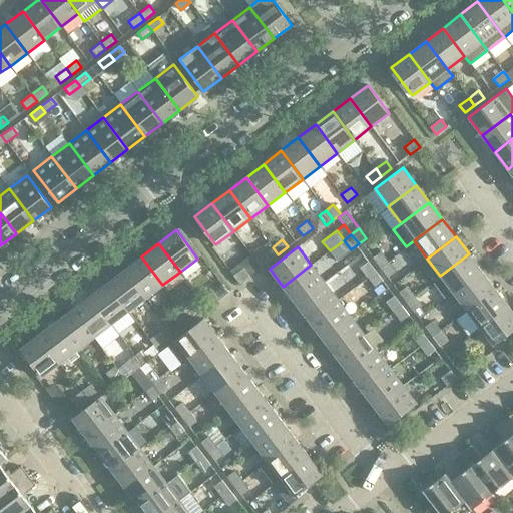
[(278,254),(273,247),(263,254),(268,262),(278,254)]
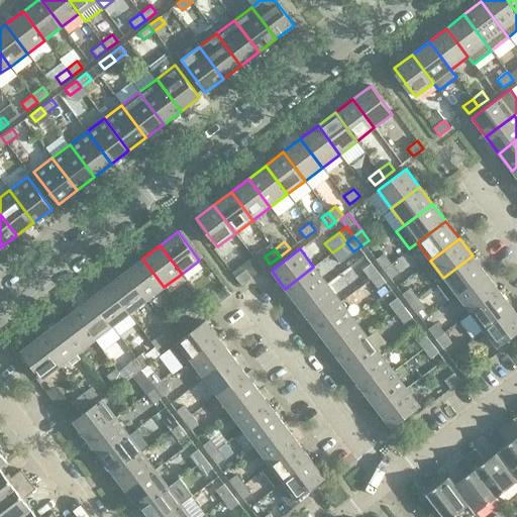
[(383,253),(375,260),(383,270),(390,264),(383,253)]
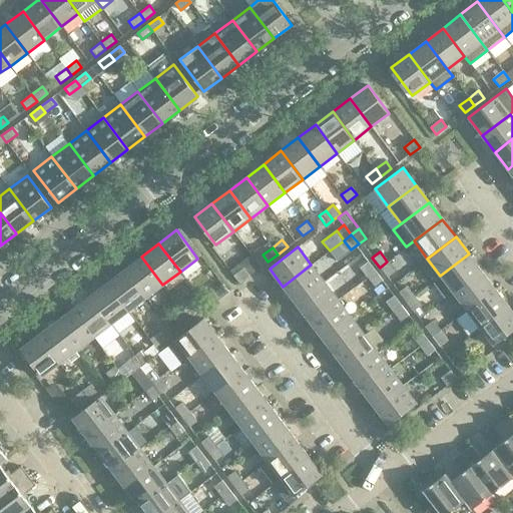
[(482,272),(469,253),(440,276),(432,282),(445,299),(453,293),(482,272)]
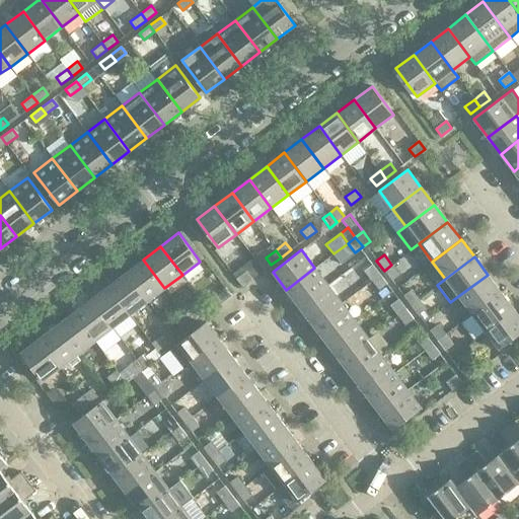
[(164,288),(143,260),(126,273),(147,301),(164,288)]
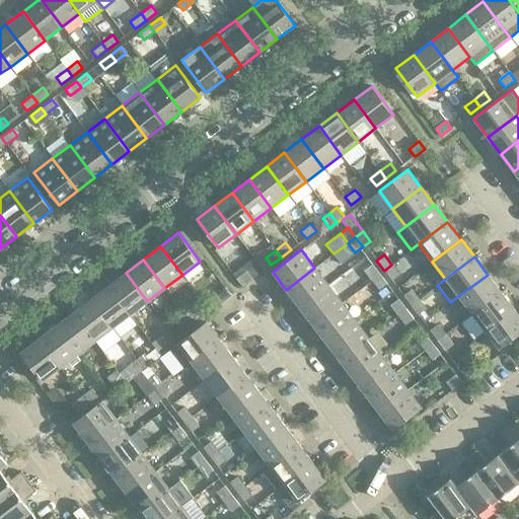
[(379,274),(372,265),(364,270),(372,280),(379,274)]
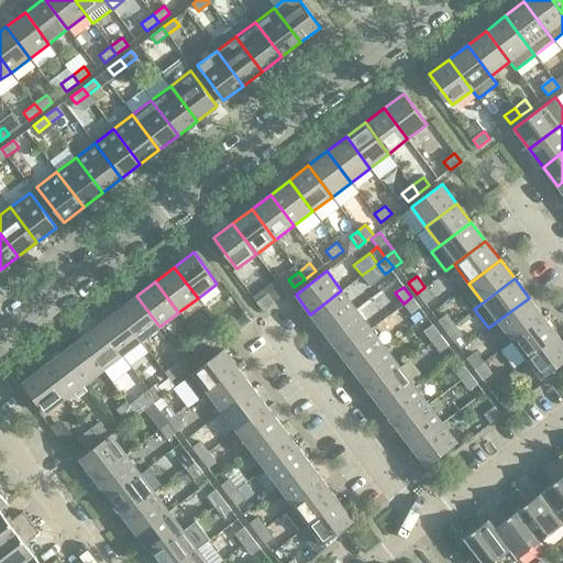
[(433,298),(424,287),(417,294),(424,304),(433,298)]
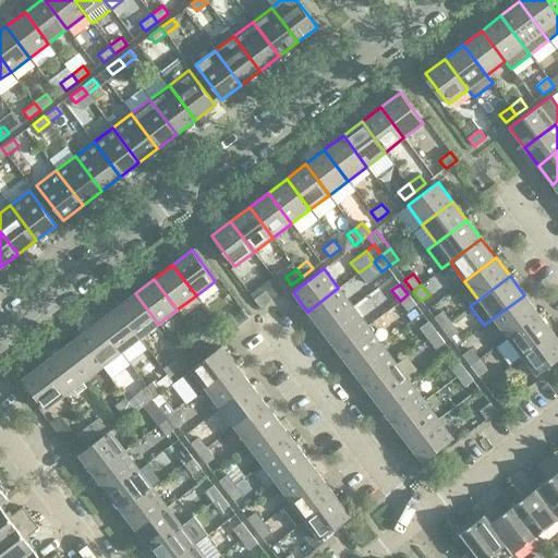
[(352,306),(338,288),(307,312),(322,330),(352,306)]
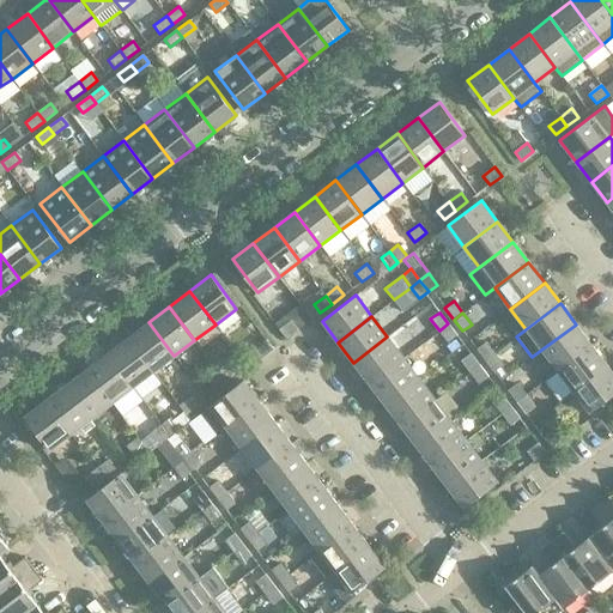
[(280,329),(286,339),(298,329),(291,321),(280,329)]
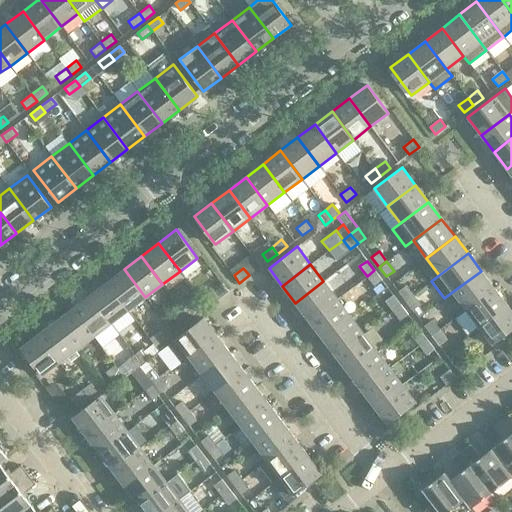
[(145,297),(124,269),(107,282),(128,310),(145,297)]
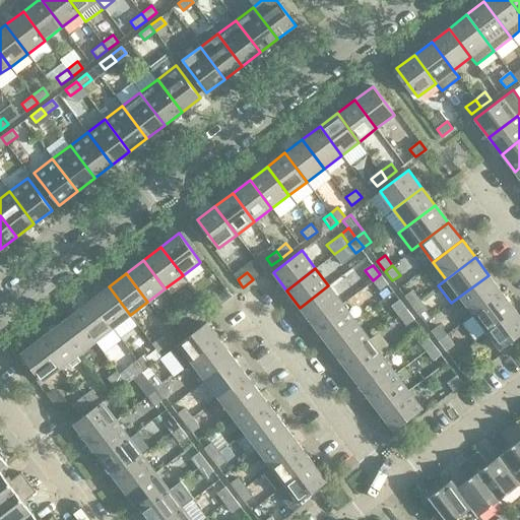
[(387,284),(380,274),(373,280),(380,290),(387,284)]
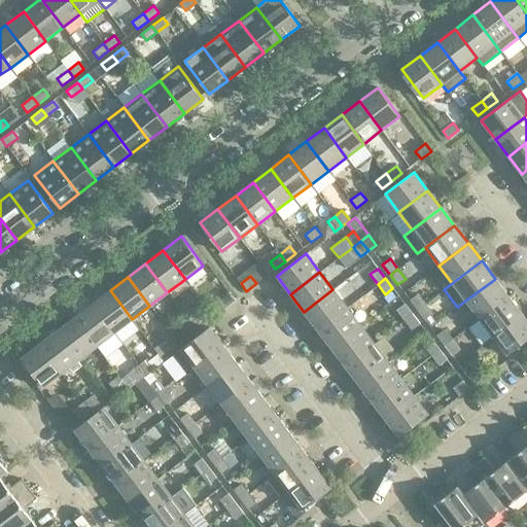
[(508,296),(495,279),(465,301),(479,318),(508,296)]
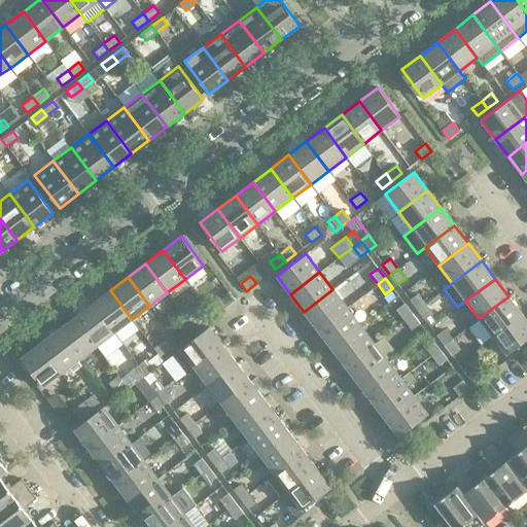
[(347,308),(332,289),(304,312),(317,329),(347,308)]
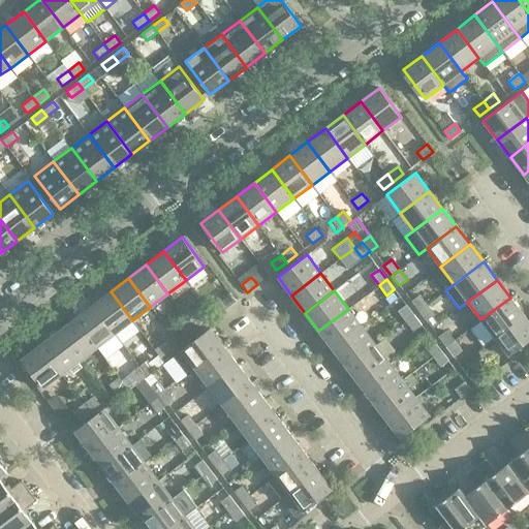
[(132,320),(111,291),(92,305),(115,334),(132,320)]
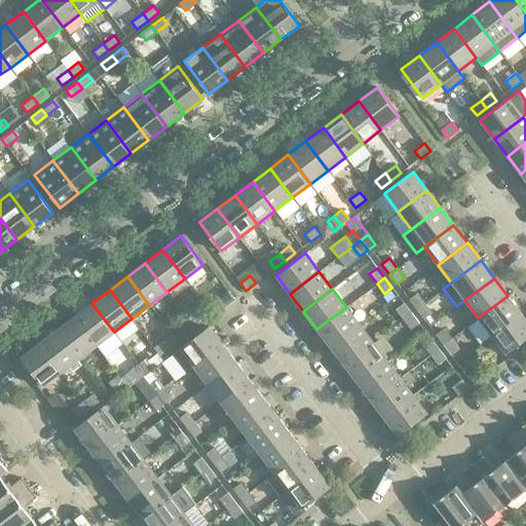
[(234,299),(228,292),(218,299),(224,307),(234,299)]
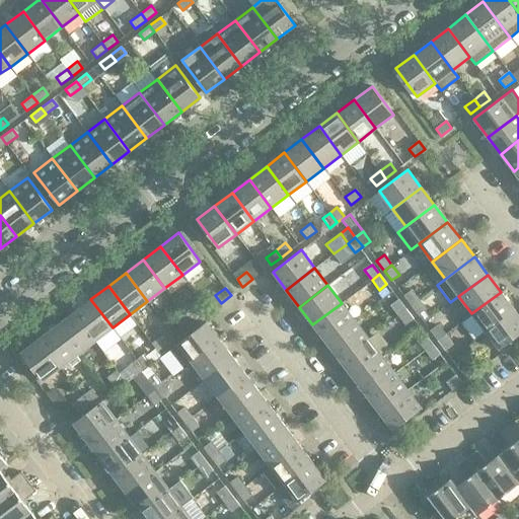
[(411,290),(403,295),(411,305),(418,299),(411,290)]
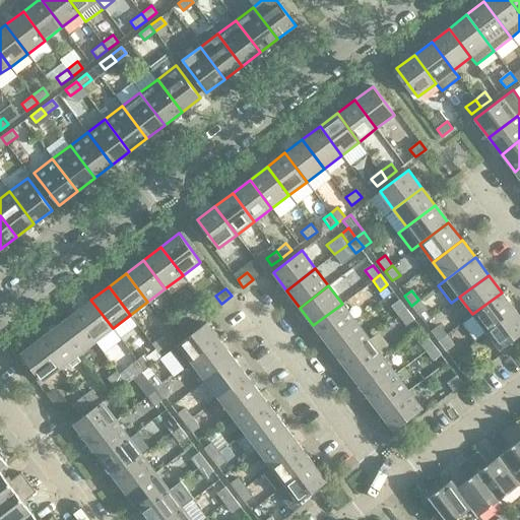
[(515,310),(502,293),(472,314),(486,331),(515,310)]
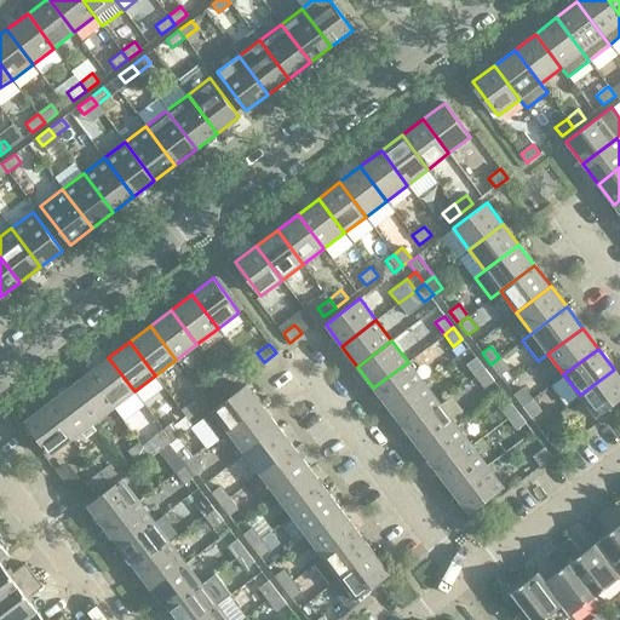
[(144,406),(135,391),(108,357),(87,373),(114,407),(124,422),(144,406)]
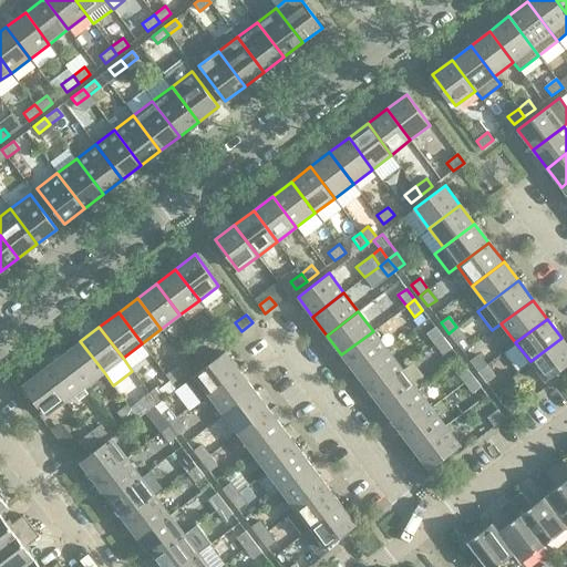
[(443,338),(435,327),(426,333),(435,343),(443,338)]
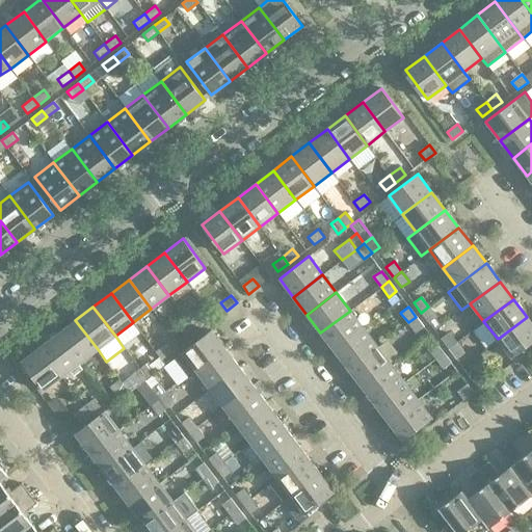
[(436,317),(428,307),(421,313),(428,323),(436,317)]
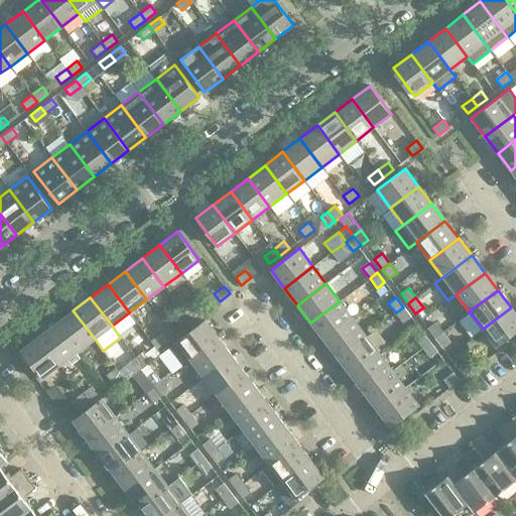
[(353,318),(340,301),(310,323),(324,340),(353,318)]
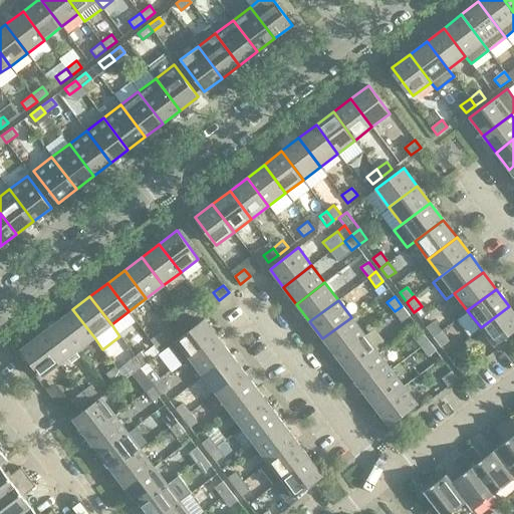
[(409,315),(402,306),(395,311),(402,321),(409,315)]
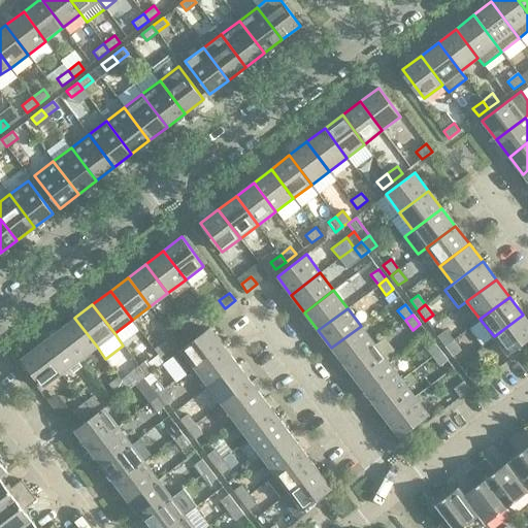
[(527,339),(527,321),(523,315),(494,336),(507,355),(527,339)]
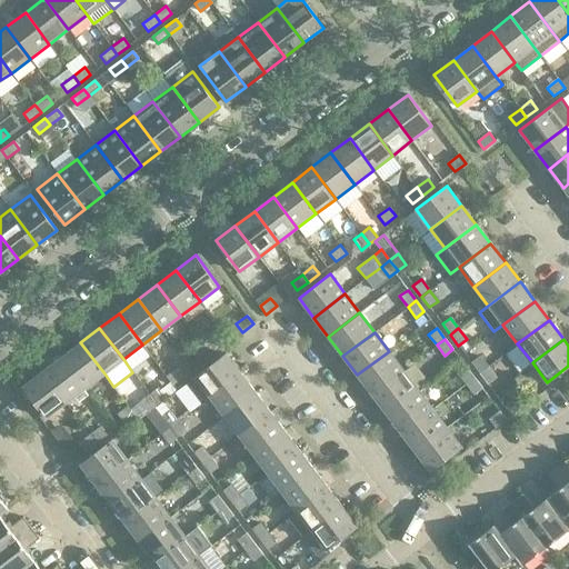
[(216,340),(205,348),(211,356),(221,348),(216,340)]
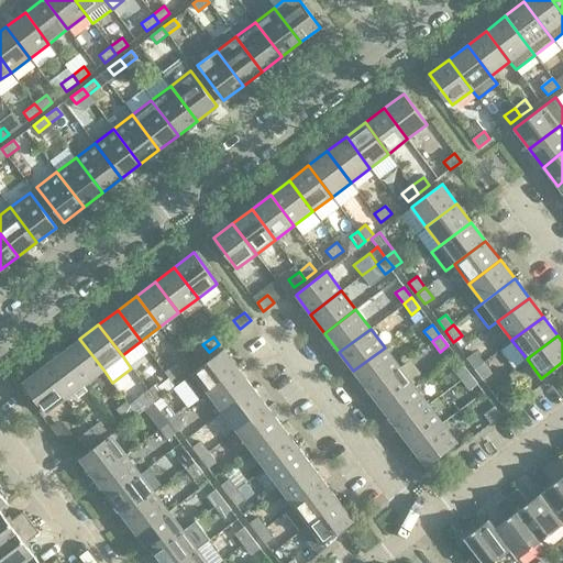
[(103,370),(79,339),(61,353),(84,385),(103,370)]
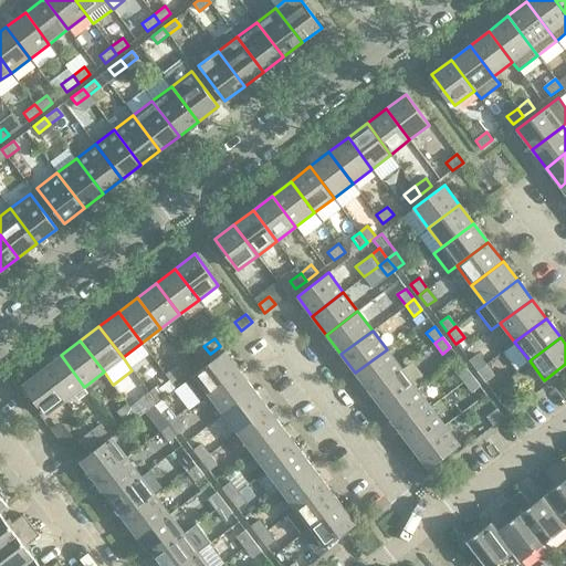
[(210,354),(203,346),(192,354),(199,363),(210,354)]
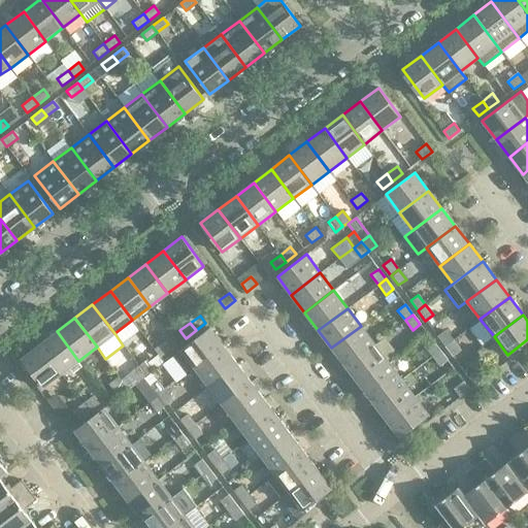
[(374,343),(361,326),(331,348),(344,366),(374,343)]
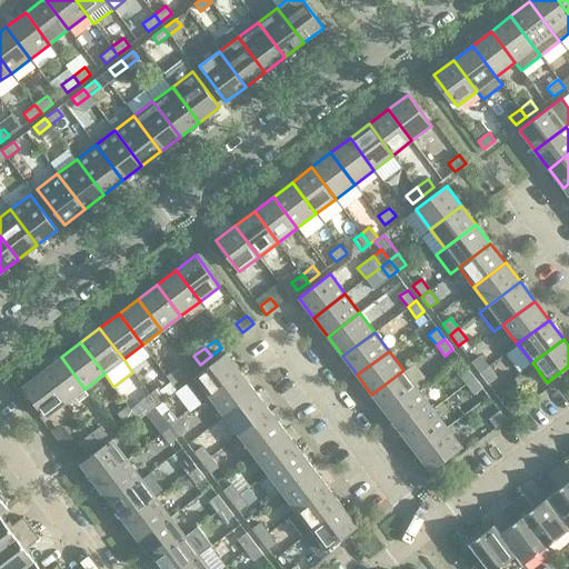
[(241,372),(226,352),(195,377),(209,397),(241,372)]
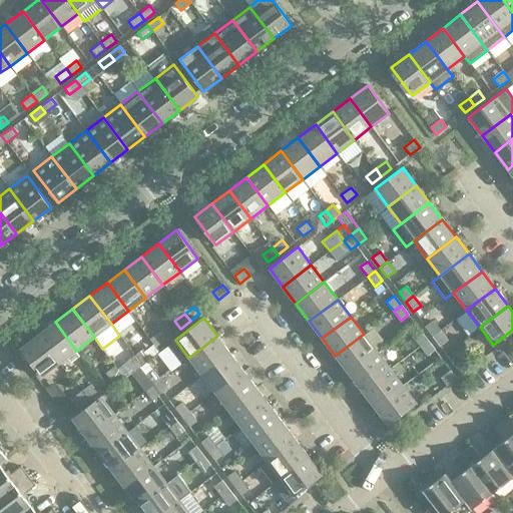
[(432,321),(425,327),(432,336),(440,331),(432,321)]
